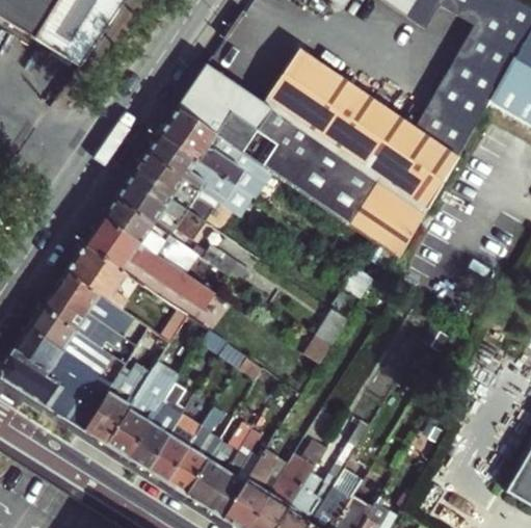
[(0,14),(77,66),(121,0),(0,0),(0,14)]
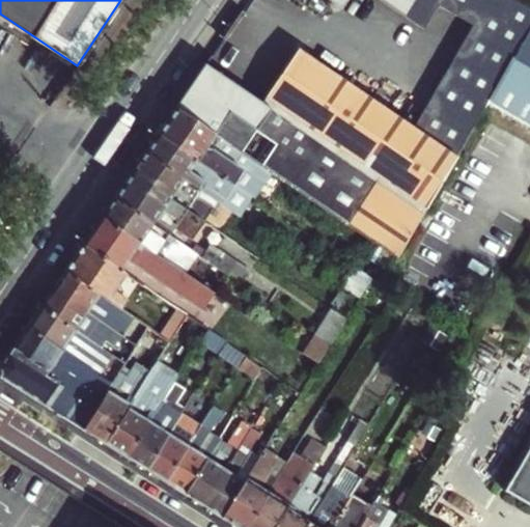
[(400,254),(489,99),(498,81),(521,42),(529,25),(529,3),(523,0),(408,0),(399,14),(420,27),(435,3),(473,24),(415,123),(298,49),(265,102),(205,64),(176,107),(263,165),(400,254)]
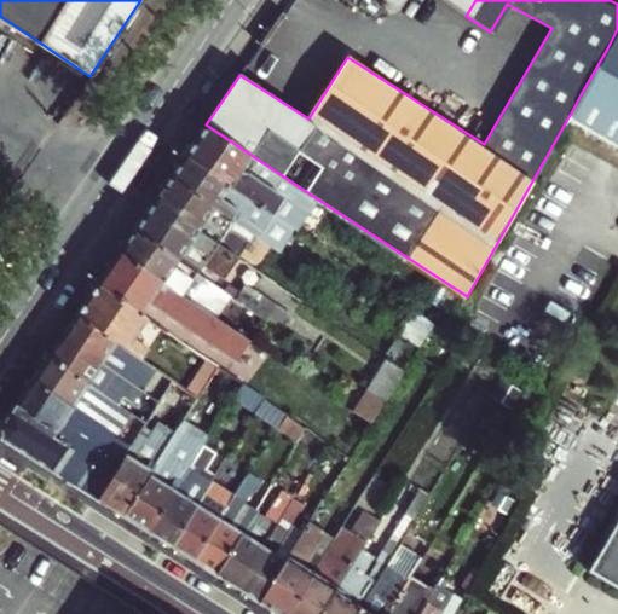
[(335,0),(354,12),(362,0),(379,0),(397,11),(404,0),(335,0)]
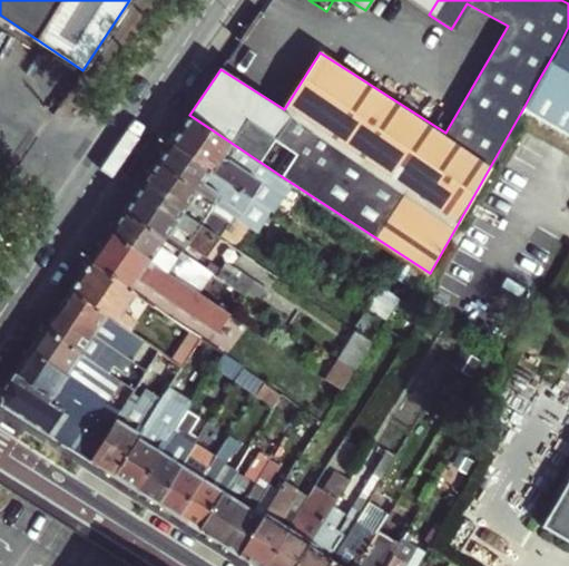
[(405,0),(429,15),(438,0),(405,0)]
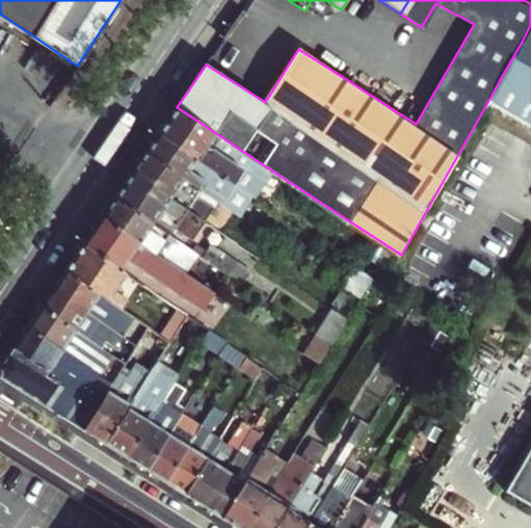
[(530,25),(522,42),(530,46),(530,25)]
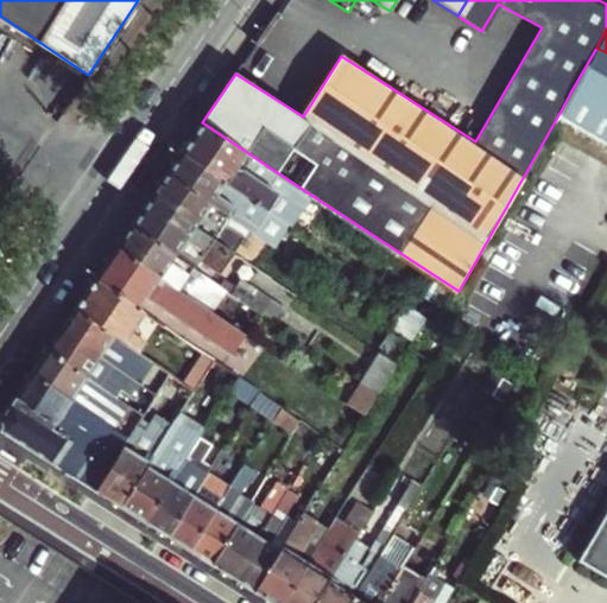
[(560,113),(588,128),(606,96),(606,52),(596,48),(570,93),(560,113)]
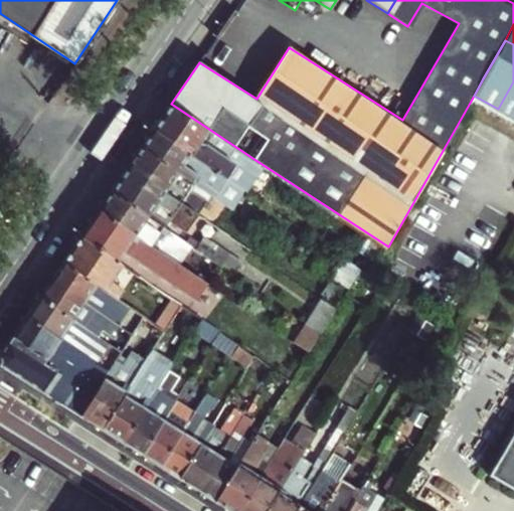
[(154,130),(226,178),(238,186),(255,160),(171,104),(154,130)]
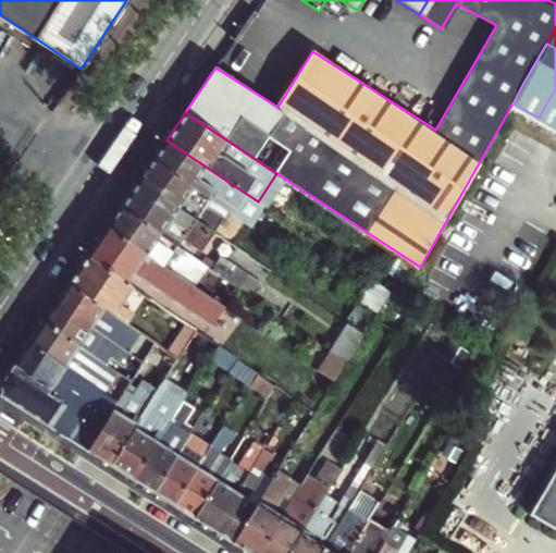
[(214,201),(220,205),(232,212),(245,193),(167,140),(153,160),(190,185),(214,201)]
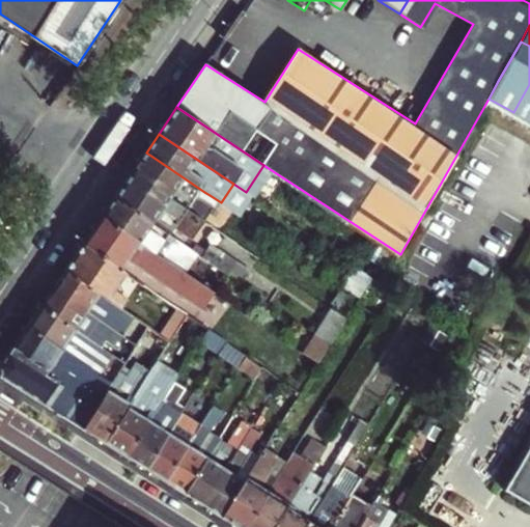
[(178,181),(182,176),(146,153),(134,170),(133,172),(204,220),(212,209),(193,196),(196,192),(178,181)]
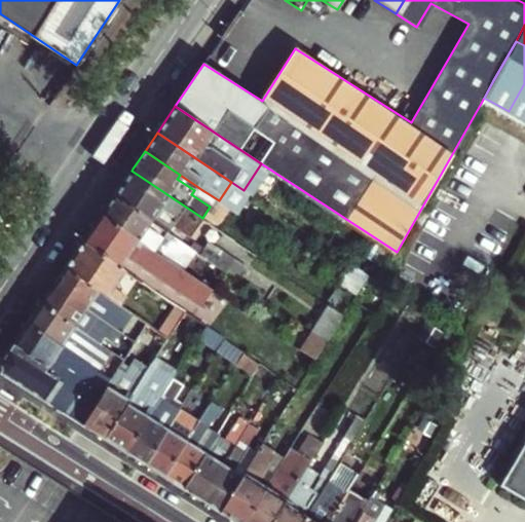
[(190,234),(202,218),(132,171),(114,196),(149,220),(152,216),(171,228),(174,224),(190,234)]
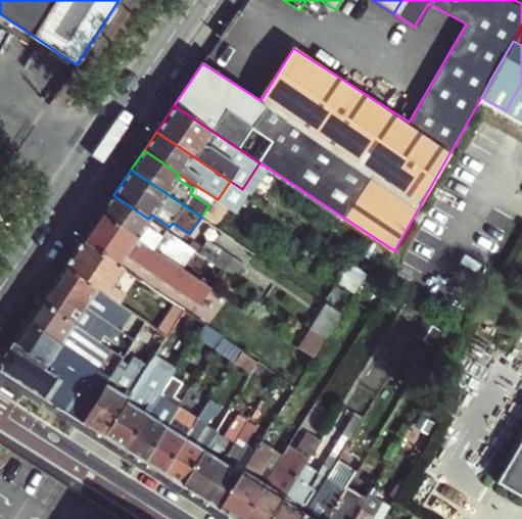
[(113,195),(102,213),(170,258),(177,247),(182,251),(187,244),(148,219),(113,195)]
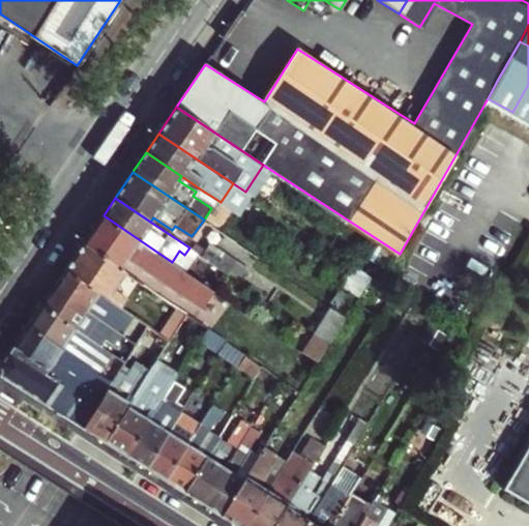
[(126,259),(168,287),(202,309),(214,291),(172,262),(104,215),(84,243),(120,267),(126,259)]
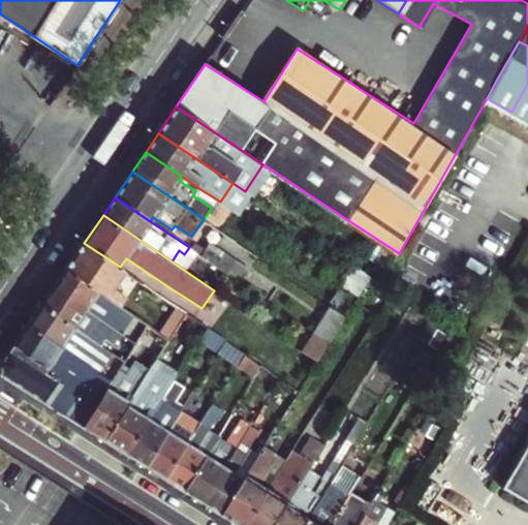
[(209,240),(275,285),(284,273),(217,228),(209,240)]
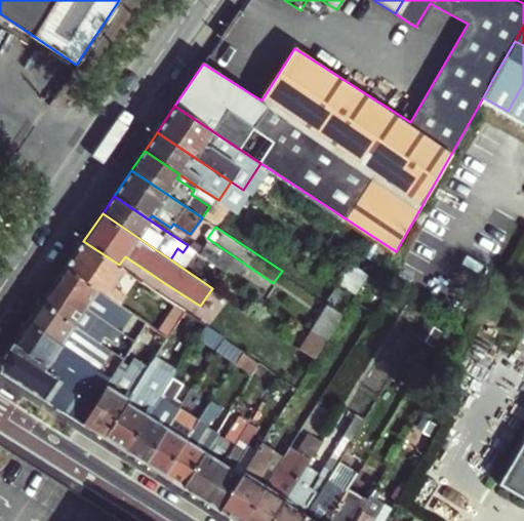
[(195,240),(190,247),(264,296),(273,283),(207,238),(203,246),(195,240)]
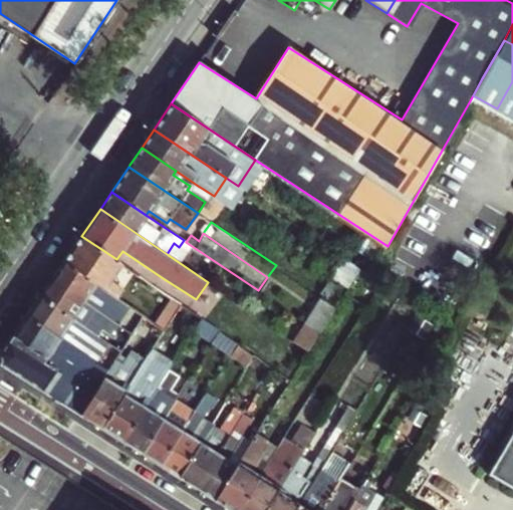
[(132,288),(141,275),(116,259),(81,236),(63,263),(98,286),(116,298),(125,284),(132,288)]
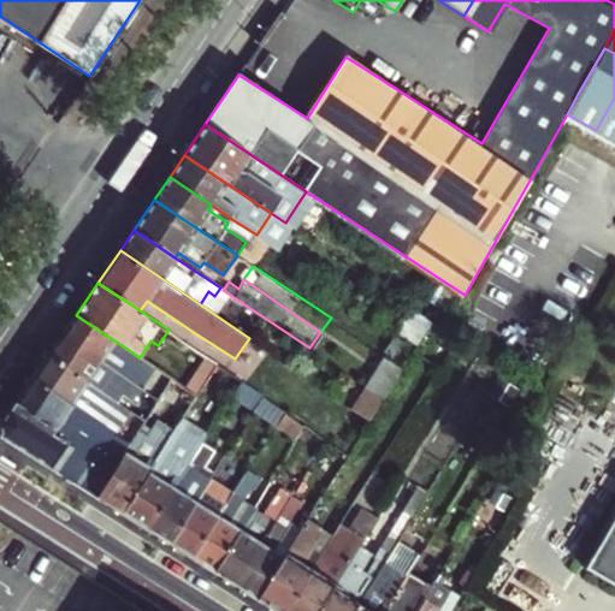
[(76,315),(63,336),(126,378),(135,365),(113,350),(118,343),(76,315)]
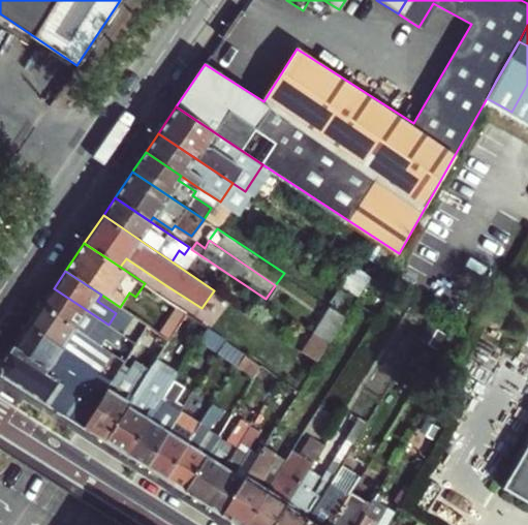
[(162,295),(175,304),(187,312),(195,317),(202,308),(167,286),(162,295)]
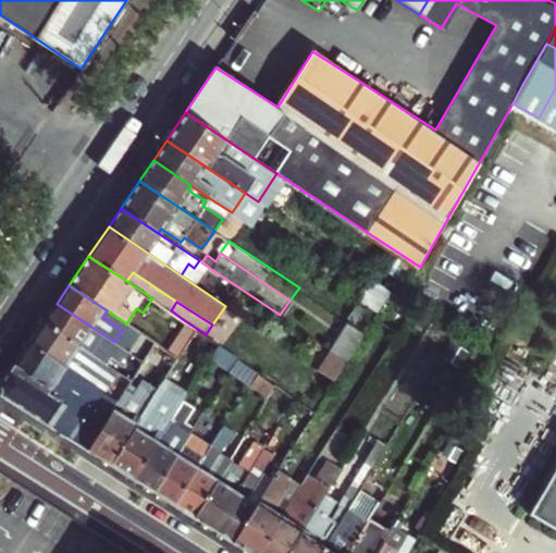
[(45,321),(83,346),(86,341),(121,365),(130,352),(114,342),(57,304),(45,321)]
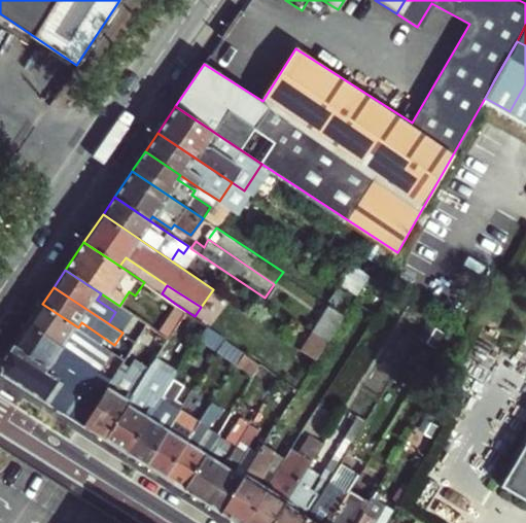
[(174,303),(156,329),(169,338),(186,311),(174,303)]
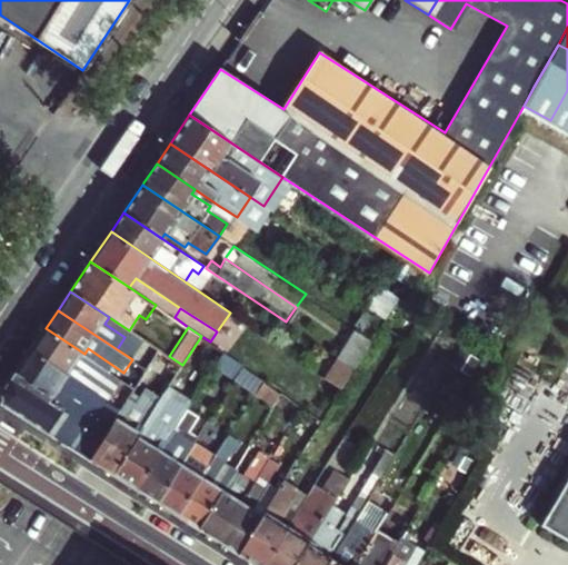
[(46,328),(30,350),(120,410),(135,388),(126,382),(119,392),(108,384),(110,380),(80,360),(85,354),(46,328)]
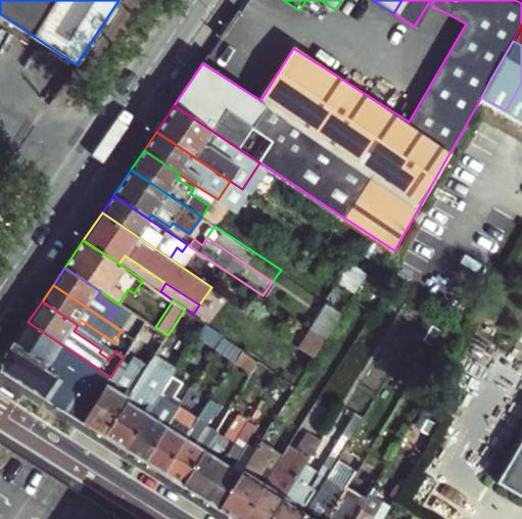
[(326,338),(343,311),(330,302),(313,329),(326,338)]
